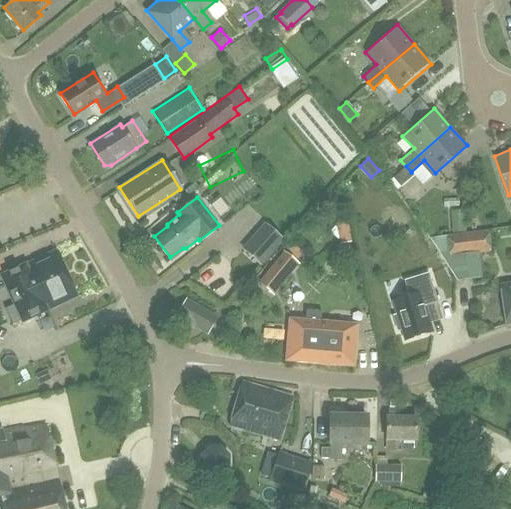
[(466,229),(465,209),(453,209),(454,229),(466,229)]
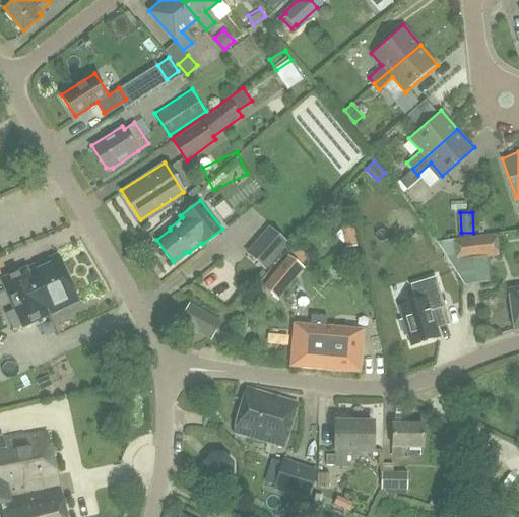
[(354,221),(341,224),(345,244),(358,242),(354,221)]
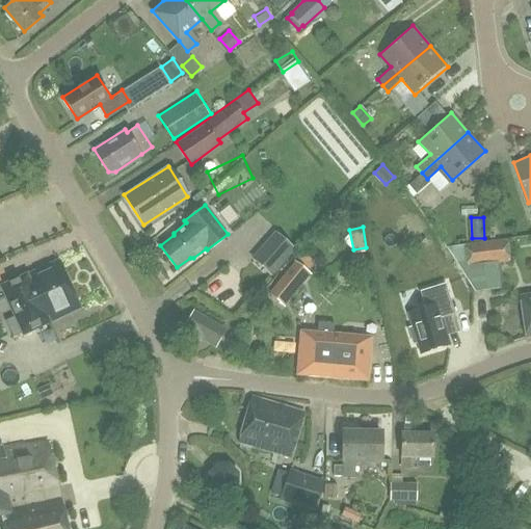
[(272,273),(296,247),(275,229),(253,256),(272,273)]
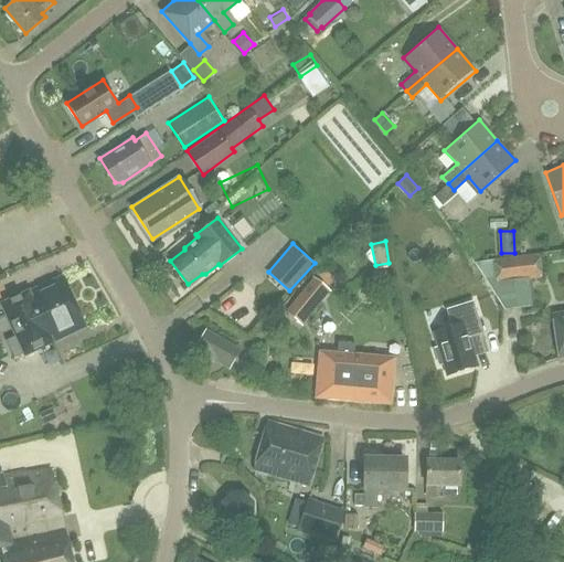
[(476,261),(501,301),(506,308),(531,305),(531,300),(534,299),(533,287),(529,287),(529,286),(515,287),(514,278),(543,276),(542,266),(546,266),(544,252),(539,253),(539,251),(476,261)]
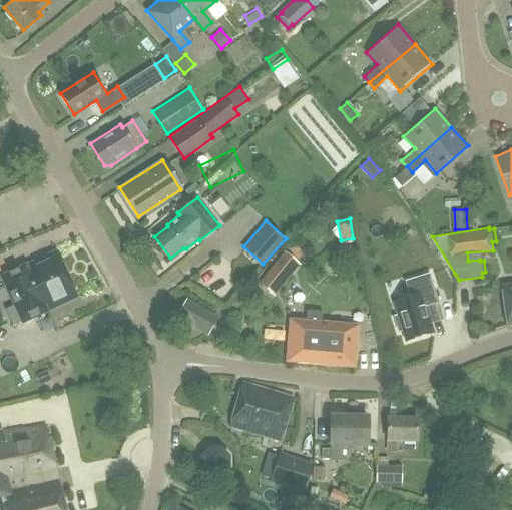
[(55,248),(1,275),(15,303),(5,307),(13,323),(22,319),(23,320),(77,294),(55,248)]
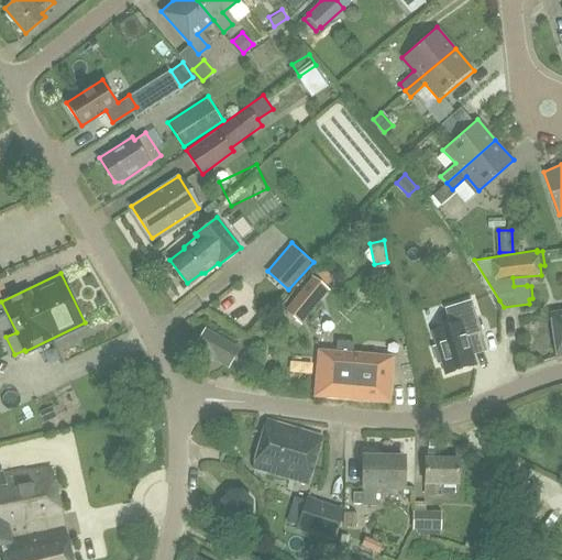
[(302,314),(326,285),(313,276),(306,286),(304,285),(289,303),(302,314)]
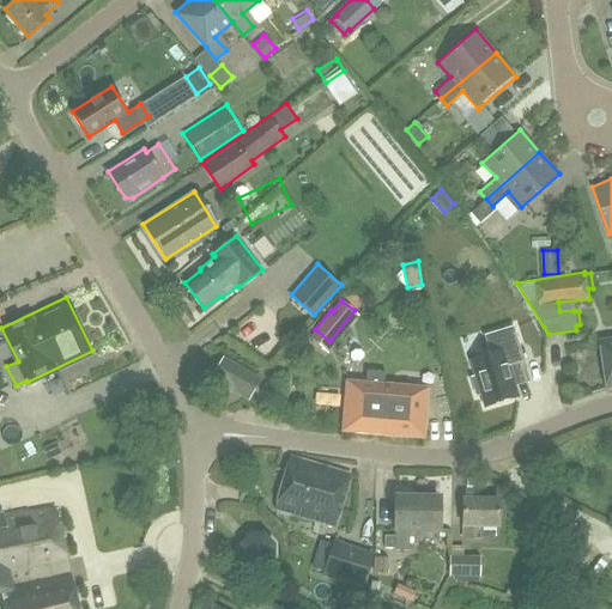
[(520,358),(508,323),(478,334),(485,353),(467,359),(473,375),(468,377),(474,394),(479,391),(483,405),(514,394),(503,363),(520,358)]
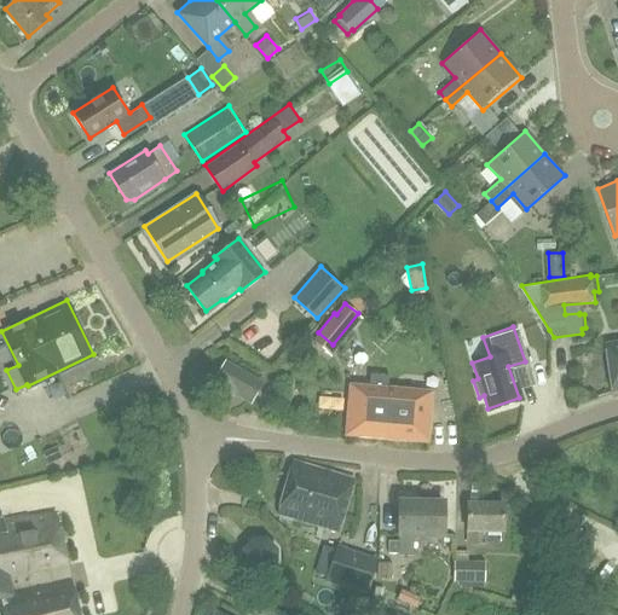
[(617,340),(605,343),(612,392),(617,389),(617,340)]
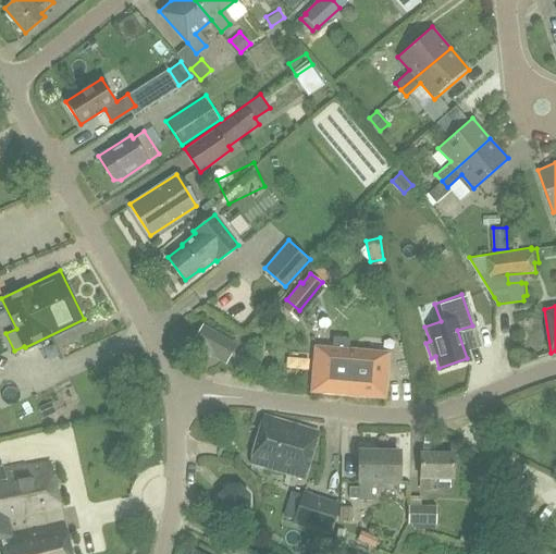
[(194,342),(224,360),(235,343),(204,324),(194,342)]
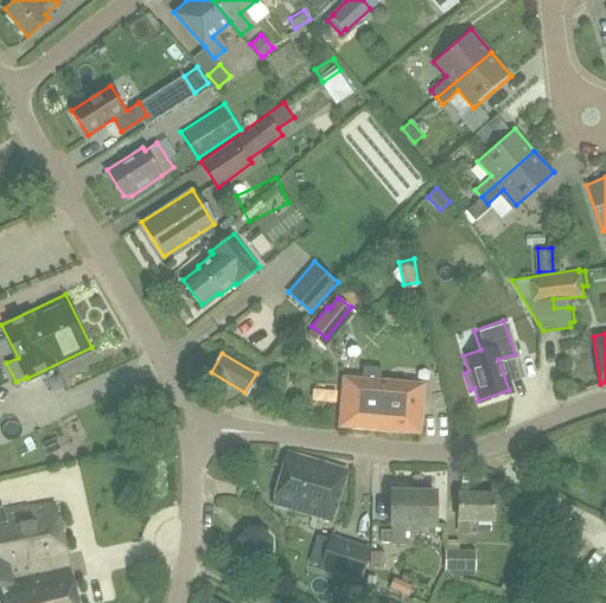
[(375,434),(375,429),(421,432),(423,391),(380,387),(380,378),(343,376),(338,425),(370,428),(370,432),(375,434)]
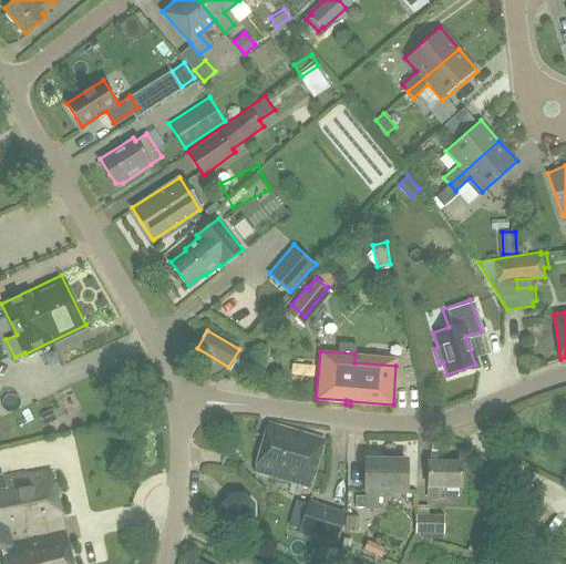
[(244,352),(239,359),(245,363),(249,356),(244,352)]
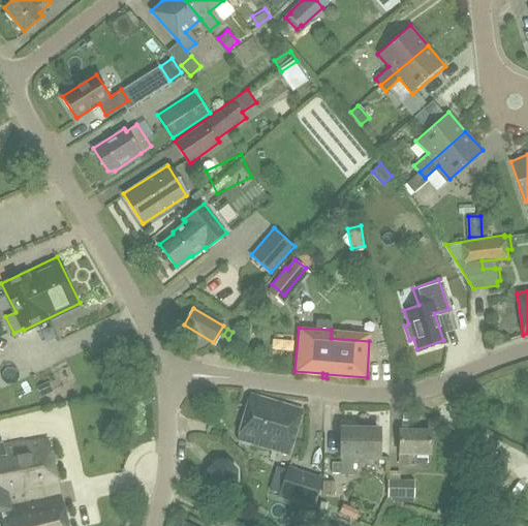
[(49,380),(37,385),(40,394),(52,389),(49,380)]
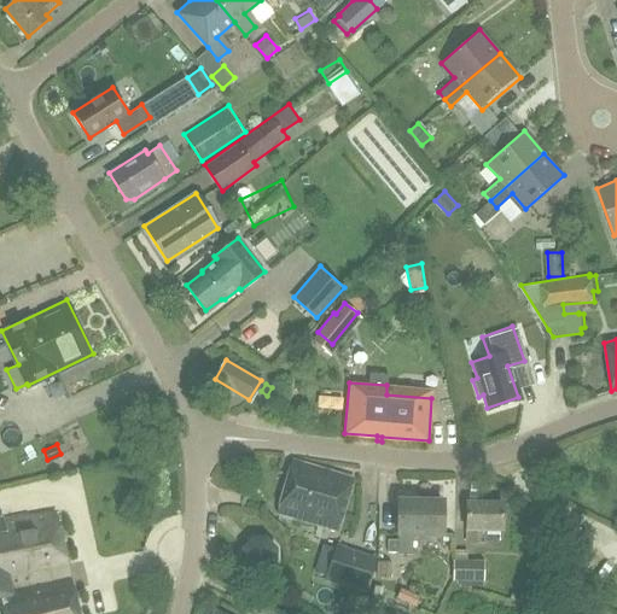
[(354,477),(292,458),(278,512),(337,528),(354,477)]
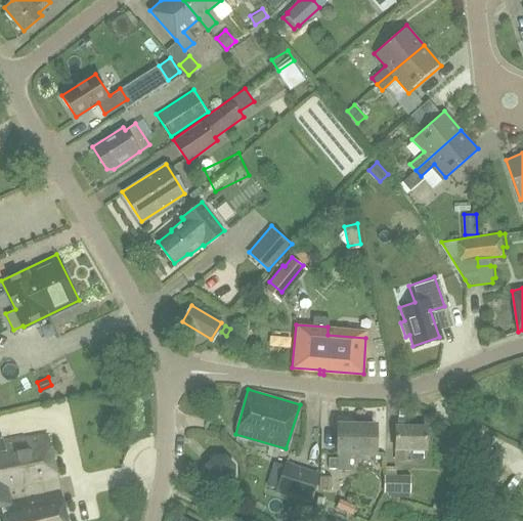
[(338,469),(350,469),(350,452),(376,452),(376,425),(338,425),(338,469)]
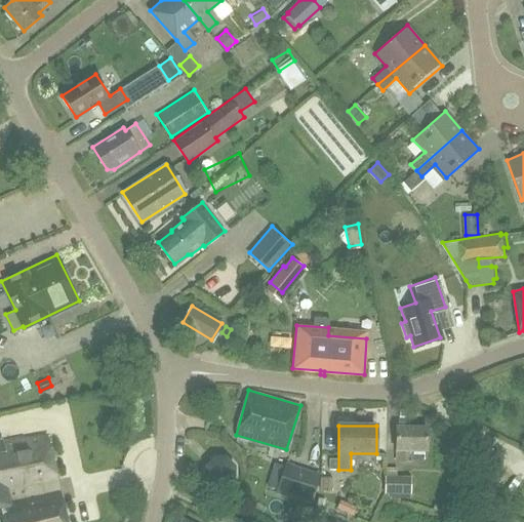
[(397,449),(398,449),(397,459),(411,460),(411,449),(428,449),(428,427),(397,426),(397,449)]
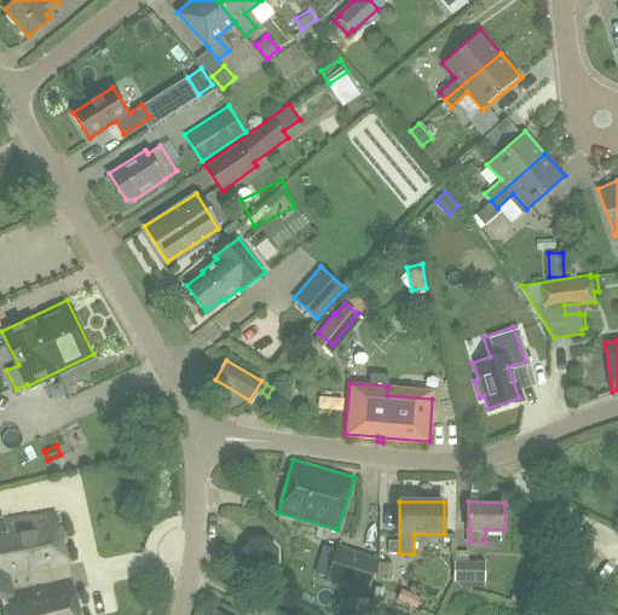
[(0,515),(0,597),(1,597),(5,614),(79,614),(70,579),(12,592),(11,585),(69,572),(56,511),(5,521),(4,515),(0,515)]
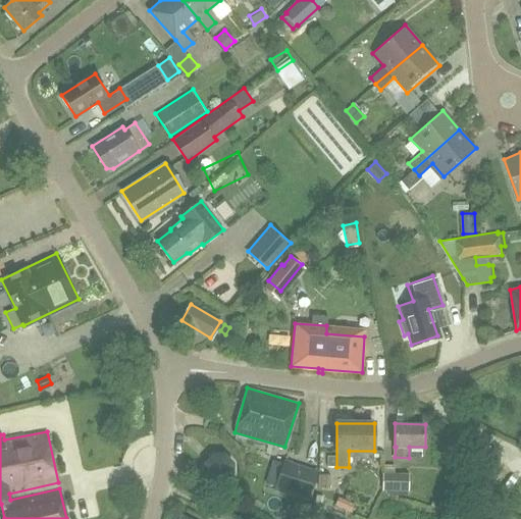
[(203,473),(227,472),(226,442),(202,443),(203,473)]
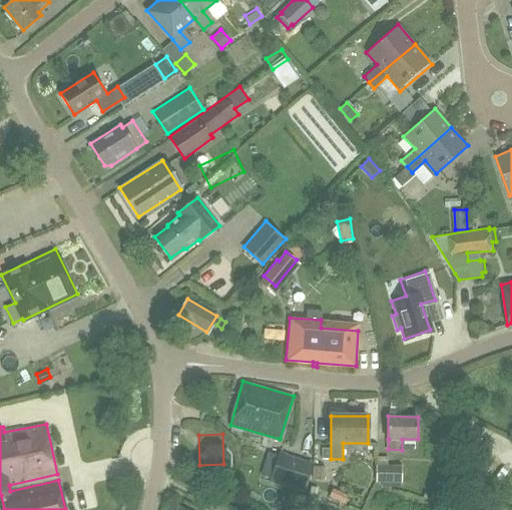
[(314,461),(281,450),(271,481),(305,491),(314,461)]
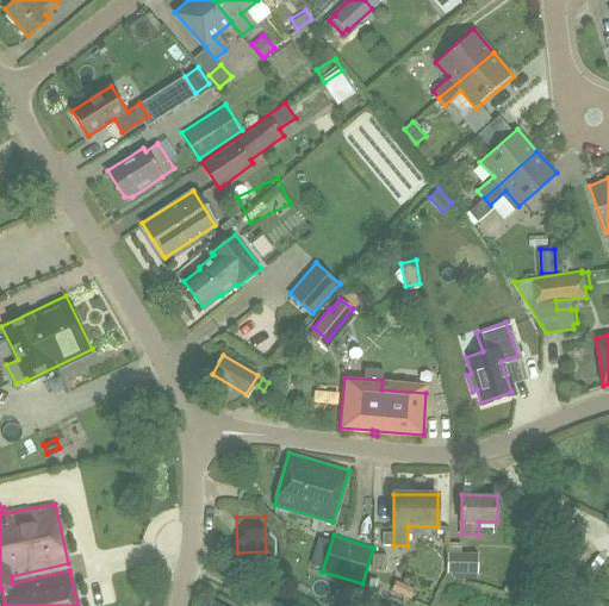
[(449,551),(461,551),(461,542),(449,542),(449,551)]
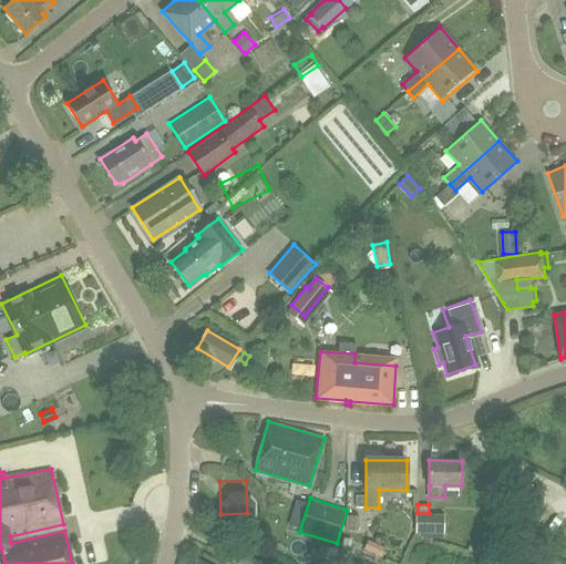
[(415,532),(444,532),(444,513),(429,513),(418,513),(415,513),(415,532)]
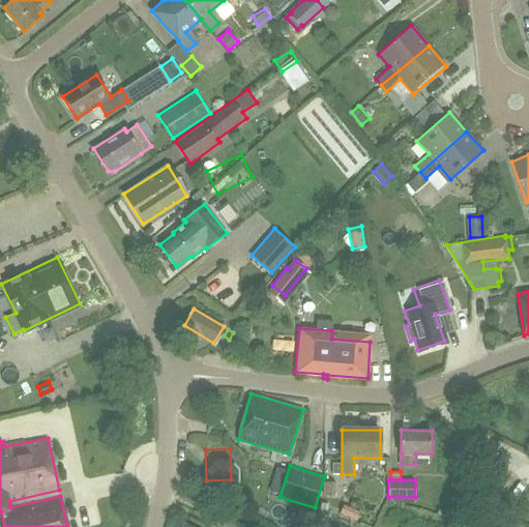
[(325,481),(325,494),(336,495),(336,481),(325,481)]
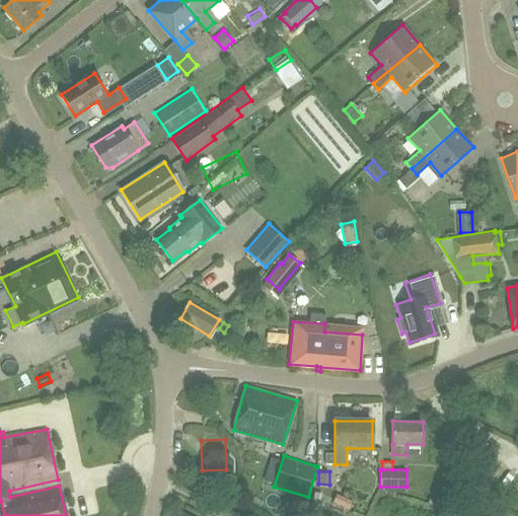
[(307,505),(304,515),(315,515),(322,492),(314,490),(310,506),(307,505)]
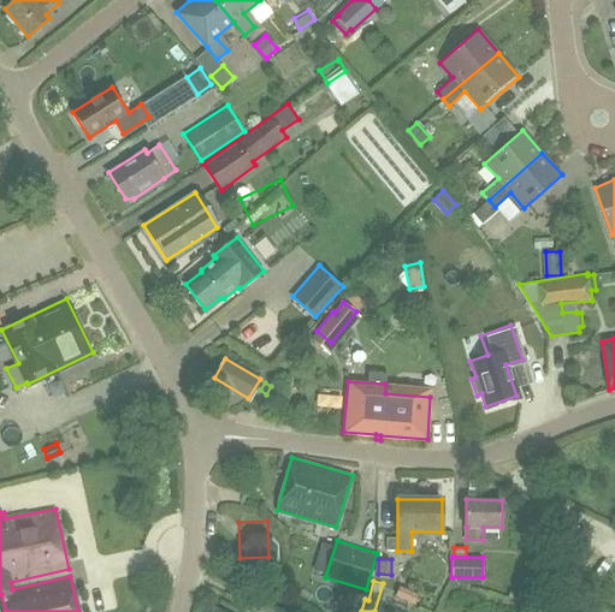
[(401,586),(396,595),(415,604),(420,594),(401,586)]
